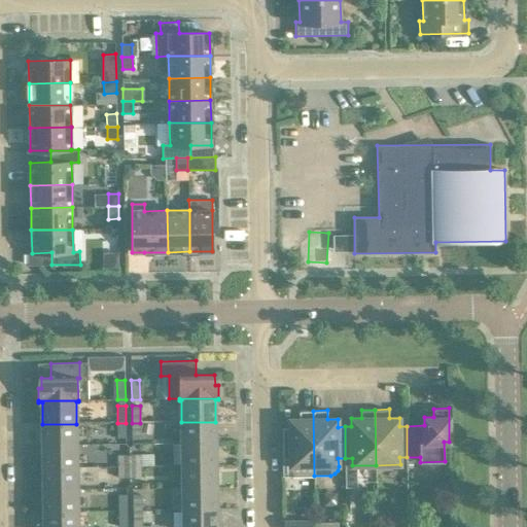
[(314,476),(313,411),(300,411),(300,419),(289,419),(289,427),(282,427),(283,477),(314,476)]
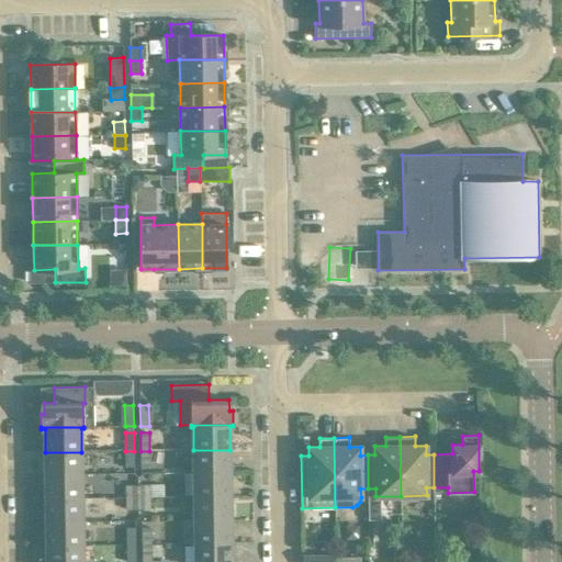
[(229,450),(193,450),(194,474),(229,473),(229,450)]
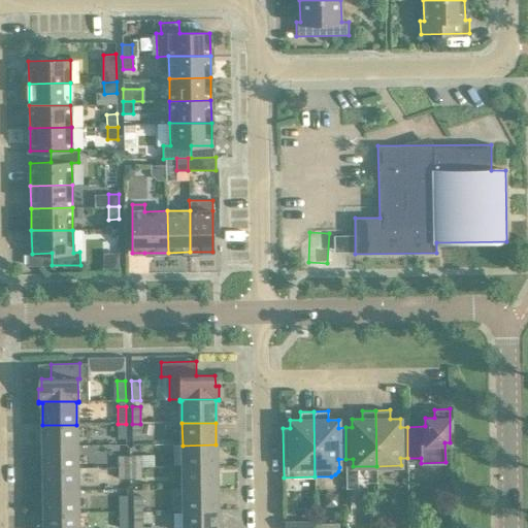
[(126,424),(118,424),(118,438),(126,438),(126,424)]
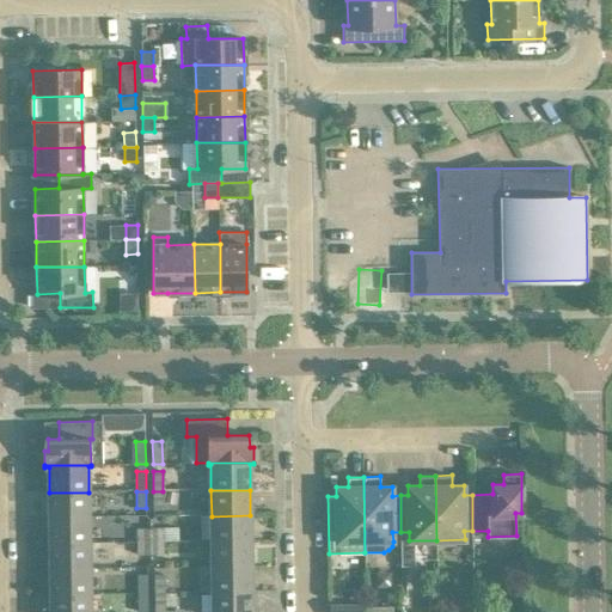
[(163,508),(163,491),(153,491),(153,508),(163,508)]
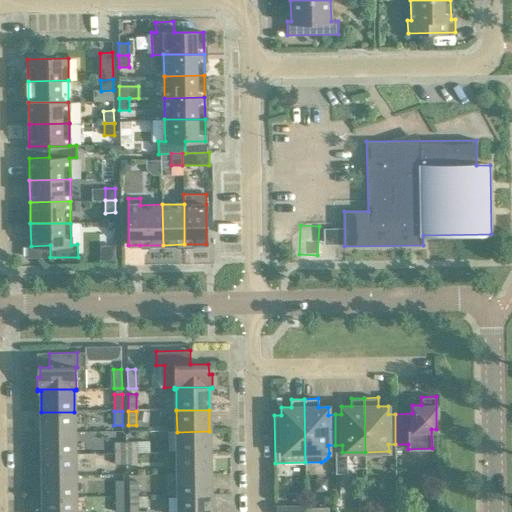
[(74,433),(74,412),(41,412),(41,434),(74,433)]
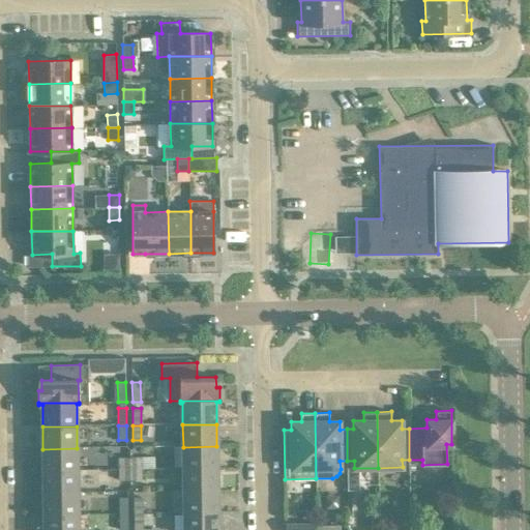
[(216,446),(183,447),(183,469),(217,469),(216,446)]
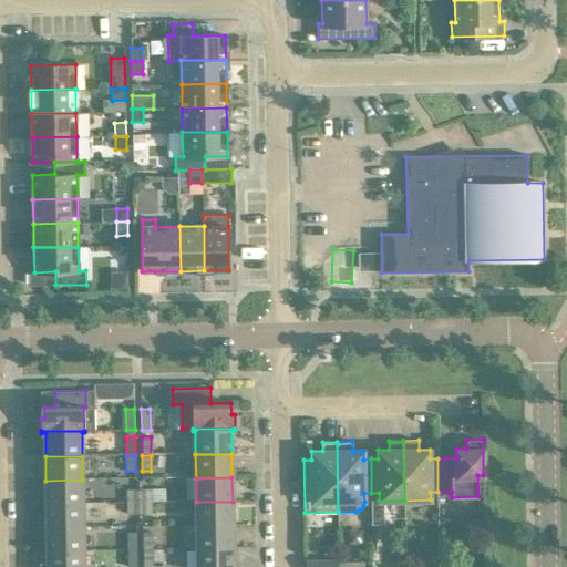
[(83,504),(82,480),(45,481),(47,504),(83,504)]
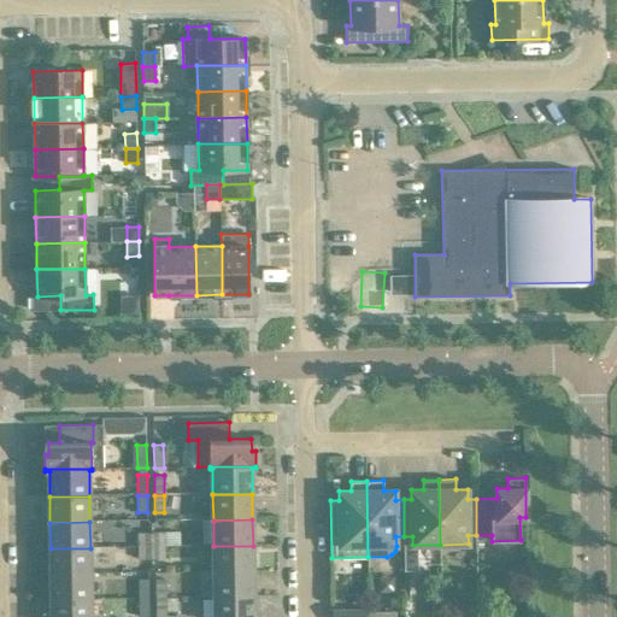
[(152,546),(151,533),(137,533),(139,546),(152,546)]
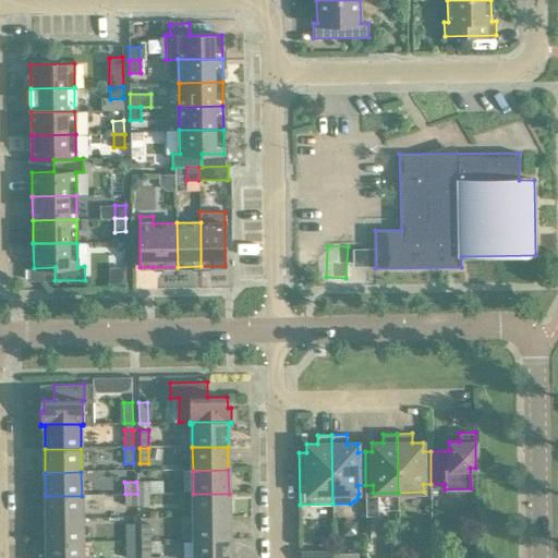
[(148,482),(136,482),(137,494),(149,493),(148,482)]
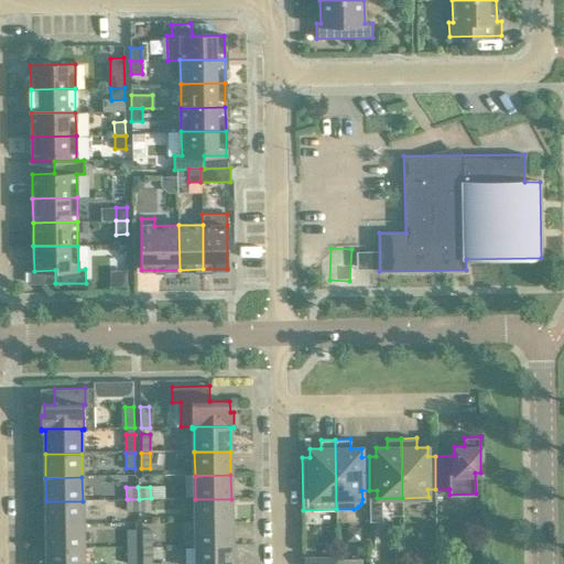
[(151,510),(151,498),(139,499),(139,510),(151,510)]
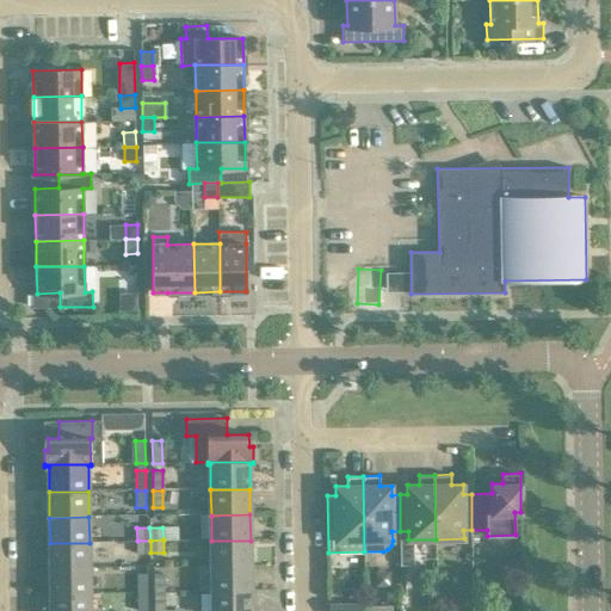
[(150,553),(150,541),(137,541),(137,554),(150,553)]
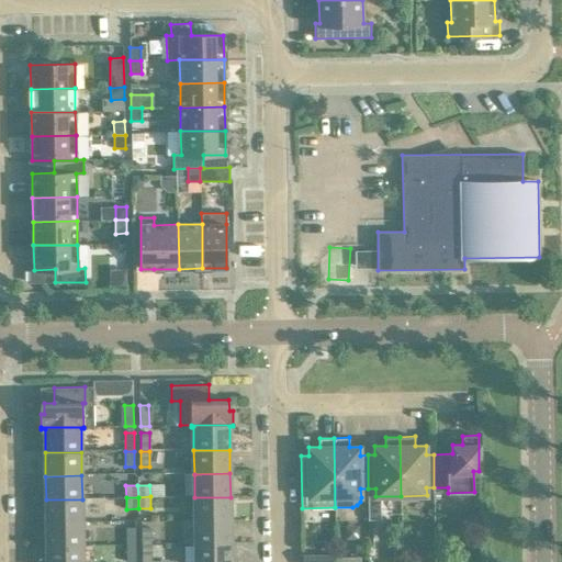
[(231,497),(194,497),(194,521),(231,520),(231,497)]
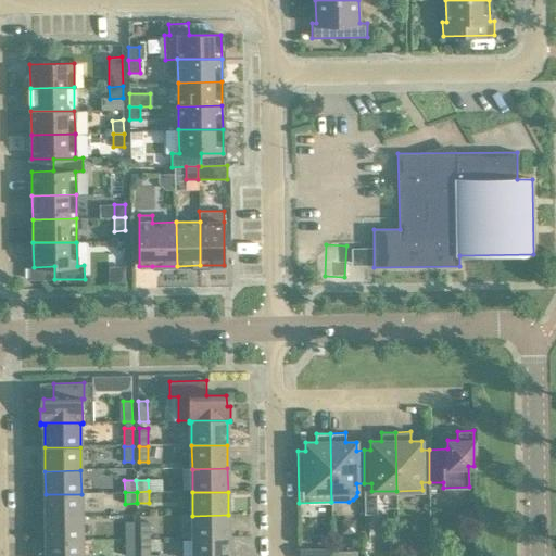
[(81,517),(81,494),(46,494),(46,518),(81,517)]
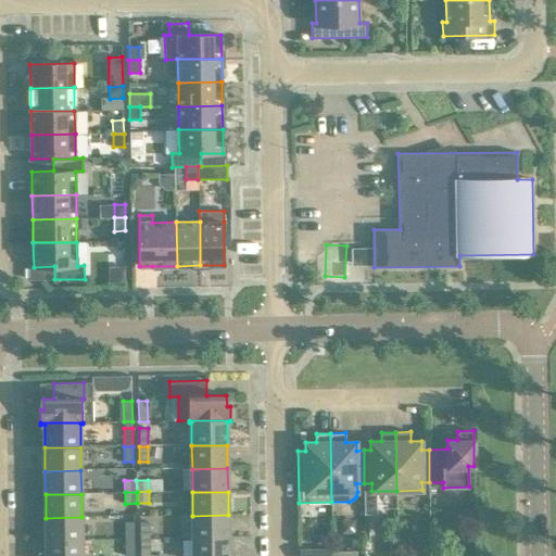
[(228,515),(192,516),(193,539),(229,539),(228,515)]
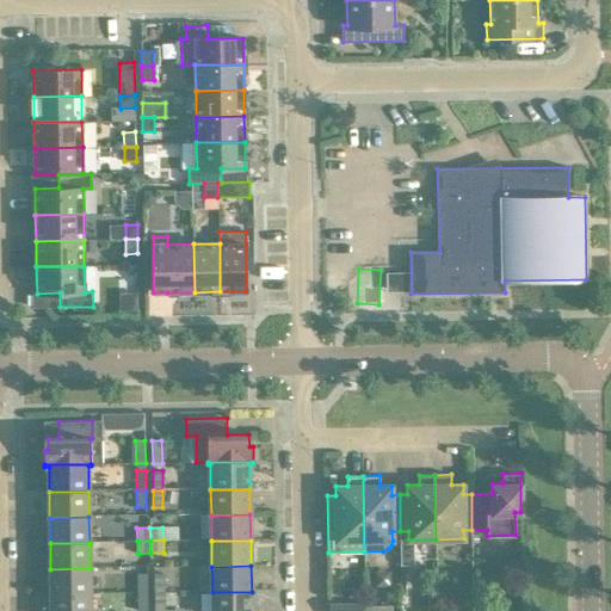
[(90,594),(90,568),(50,569),(50,594),(90,594)]
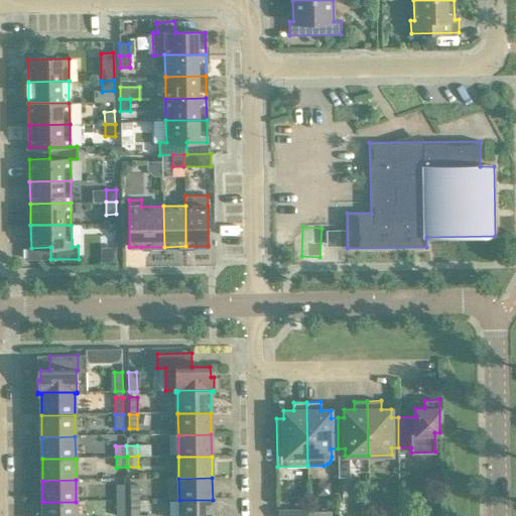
[(130,501),(138,501),(138,484),(130,485),(130,501)]
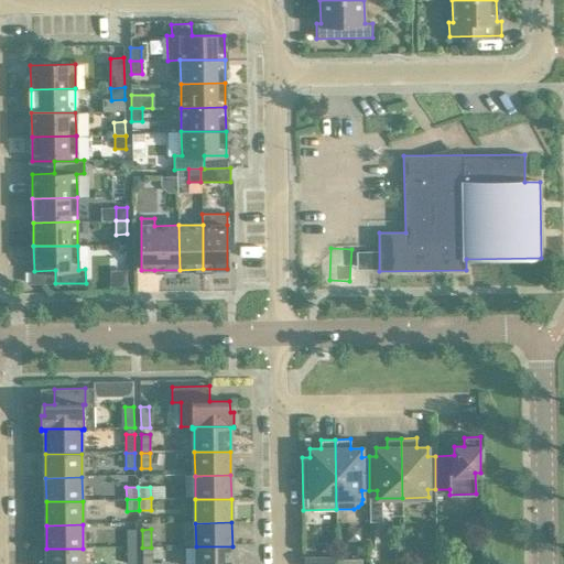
[(127,548),(136,548),(136,530),(127,530),(127,548)]
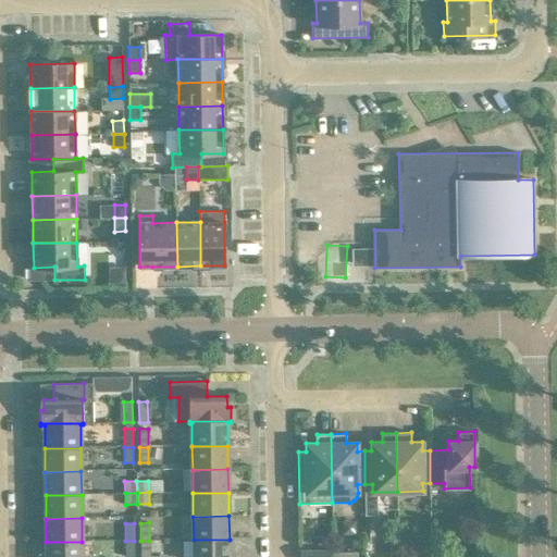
[(229,556),(230,540),(194,540),(193,556),(229,556)]
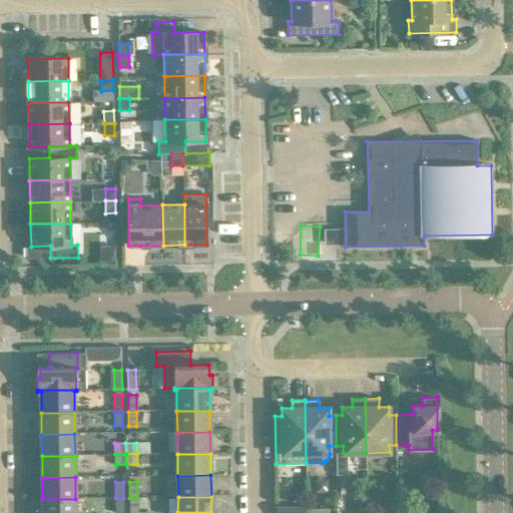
[(124,512),(123,498),(115,498),(116,512),(124,512)]
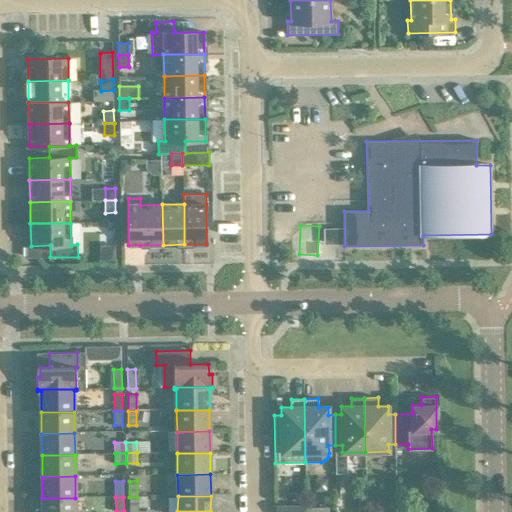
[(137,497),(129,497),(130,511),(138,511),(137,497)]
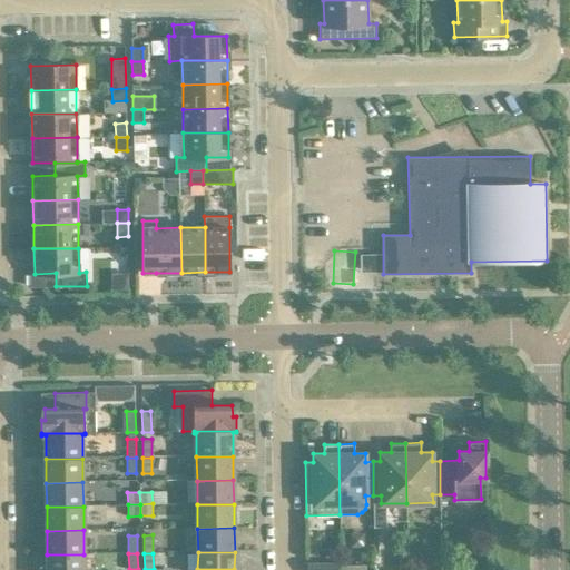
[(84,569),(84,554),(47,554),(47,569),(84,569)]
